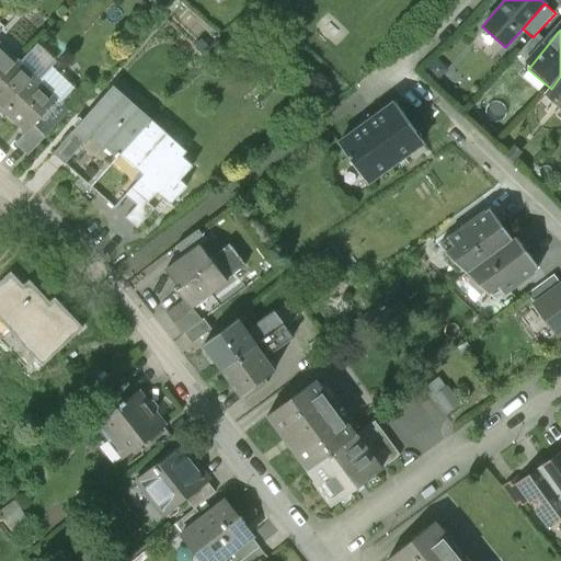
[(0,83),(19,64),(0,46),(0,83)]
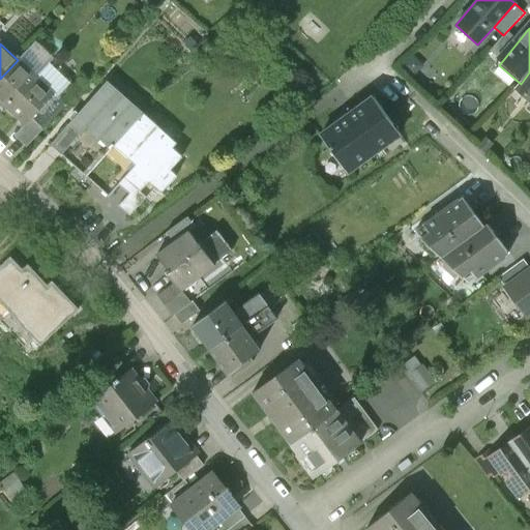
[(0,99),(7,107),(35,77),(18,60),(0,79),(0,99)]
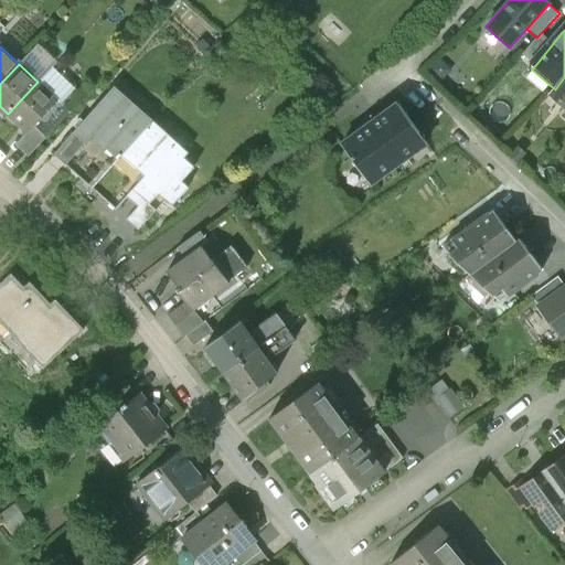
[(564,77),(555,89),(548,96),(564,109),(564,77)]
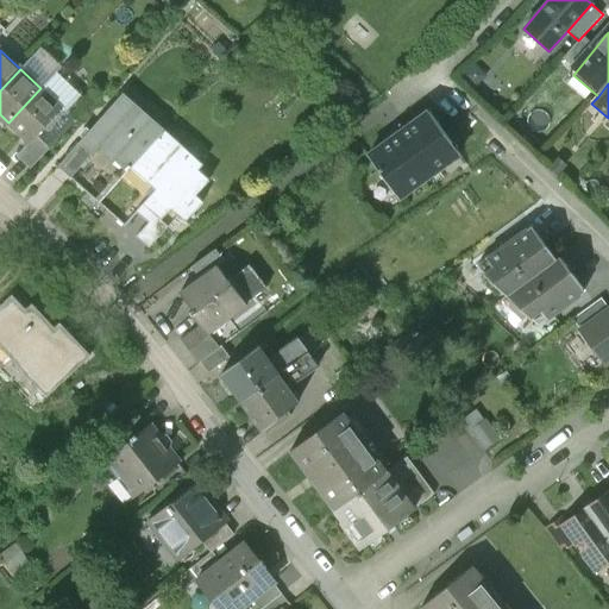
[(61,107),(41,88),(8,123),(29,142),(61,107)]
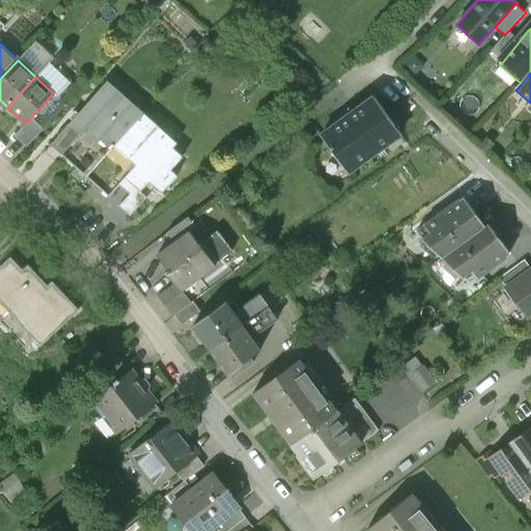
[(110,149),(114,144),(143,112),(109,82),(51,147),(61,157),(75,141),(87,151),(99,139),(110,149)]
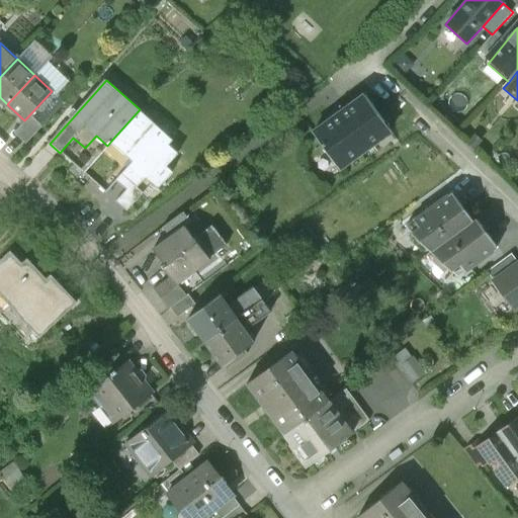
[(64,103),(52,91),(24,120),(13,132),(25,144),(64,103)]
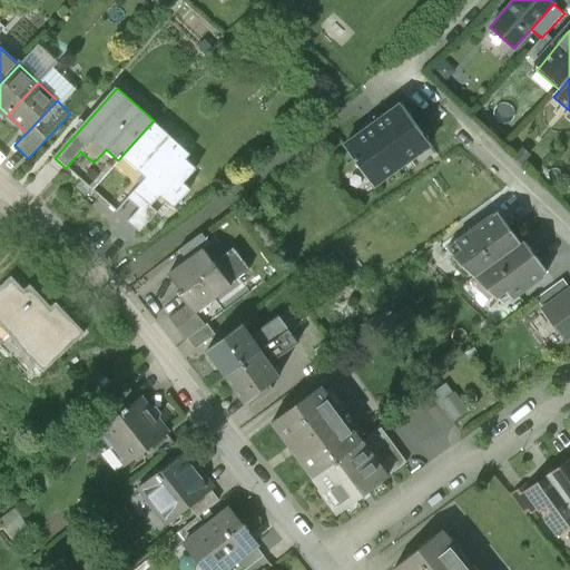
[(399,107),(343,147),(373,188),(429,148),(399,107)]
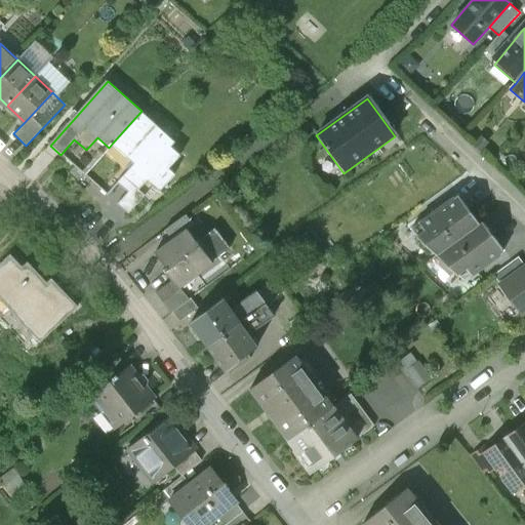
[(176,142),(142,111),(113,143),(135,163),(118,183),(129,192),(118,204),(129,214),(145,196),(137,190),(147,179),(160,192),(174,175),(168,169),(182,155),(171,147),(176,142)]
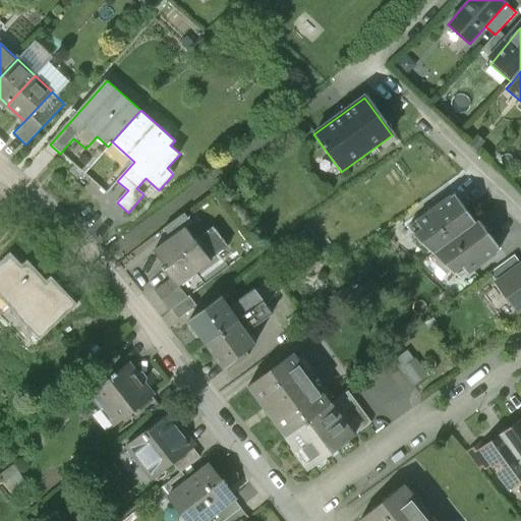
[(408,229),(433,253),(475,222),(455,194),(408,229)]
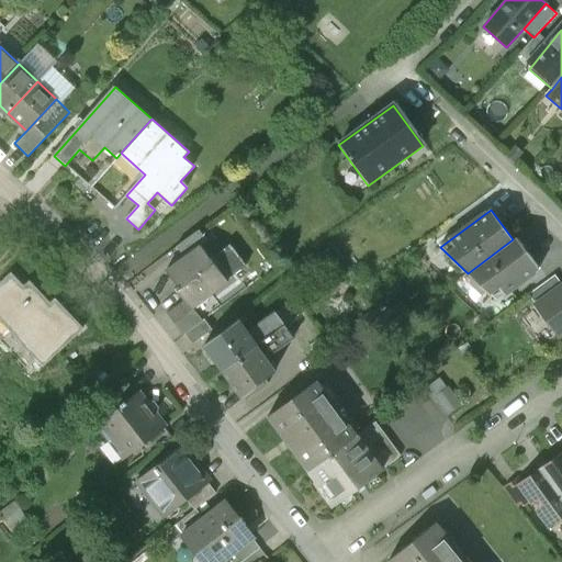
[(177,247),(184,258),(199,247),(208,240),(200,229),(177,247)]
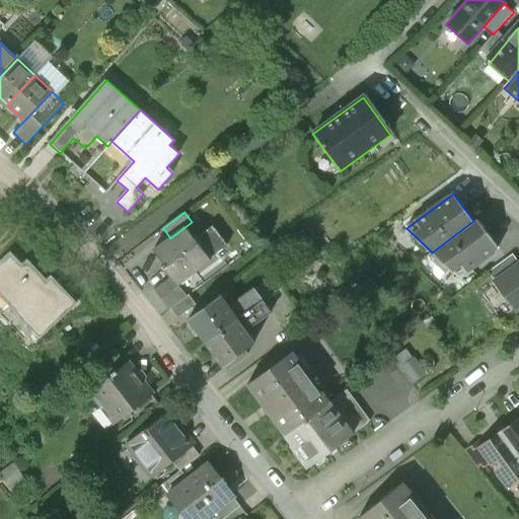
[(476,220),(473,221),(432,252),(458,277),(497,247),(476,220)]
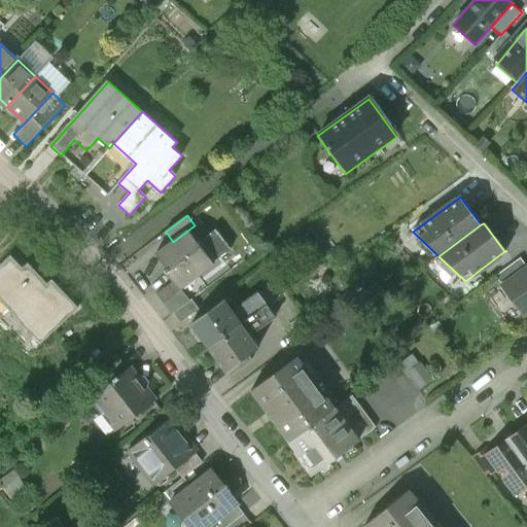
[(215,229),(196,244),(211,265),(231,250),(215,229)]
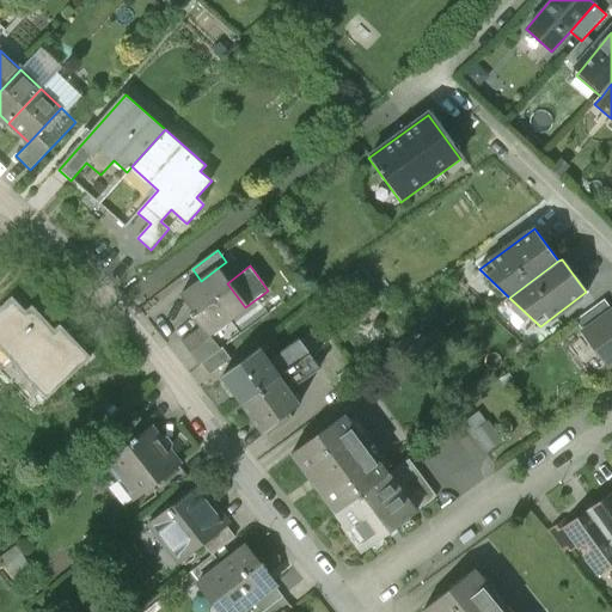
[(201,281),(181,295),(193,311),(189,313),(200,329),(207,337),(209,335),(245,307),(227,283),(216,269),(201,281)]
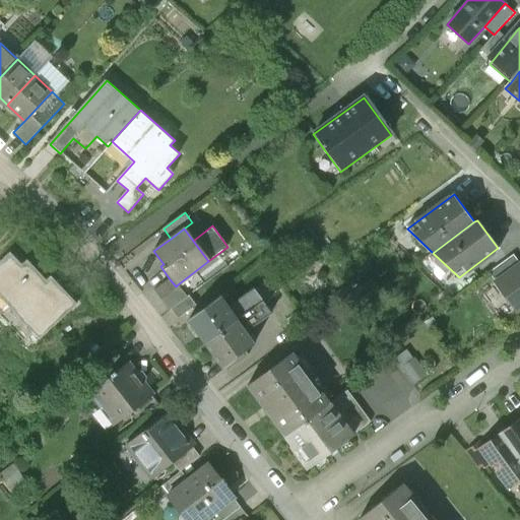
[(0,260),(0,296),(40,338),(77,303),(51,275),(46,279),(27,259),(21,264),(10,252),(0,260)]
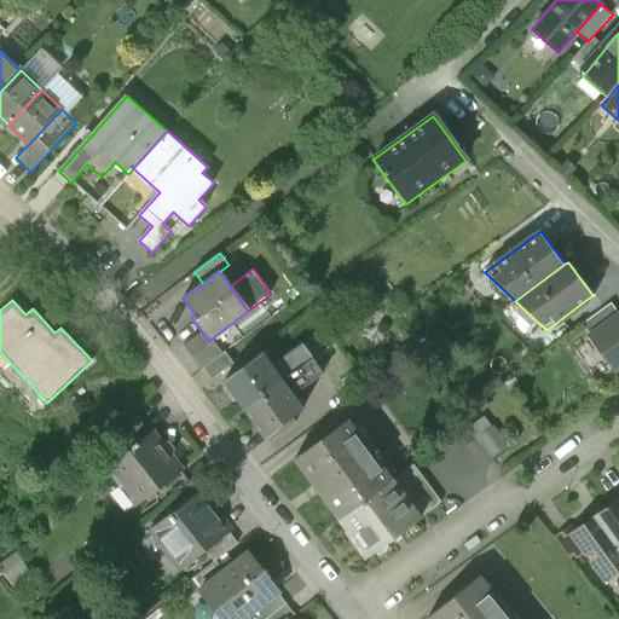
[(618,370),(618,317),(590,337),(615,374),(618,370)]
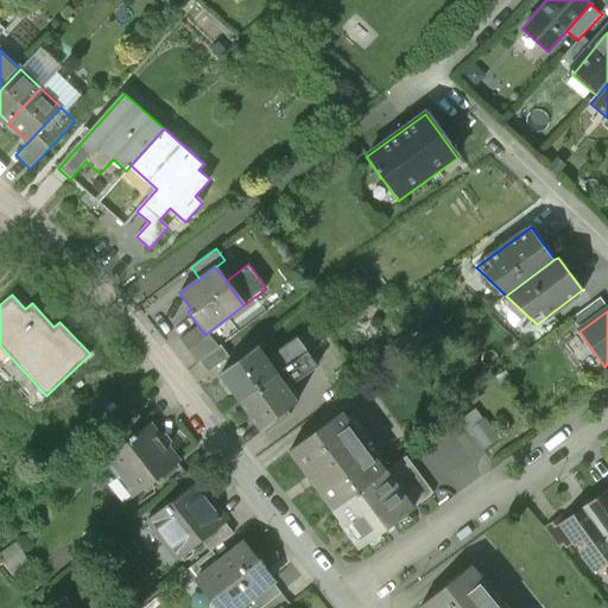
[(198,327),(181,340),(197,363),(201,361),(208,372),(228,356),(220,346),(219,347),(208,333),(206,335),(198,327)]
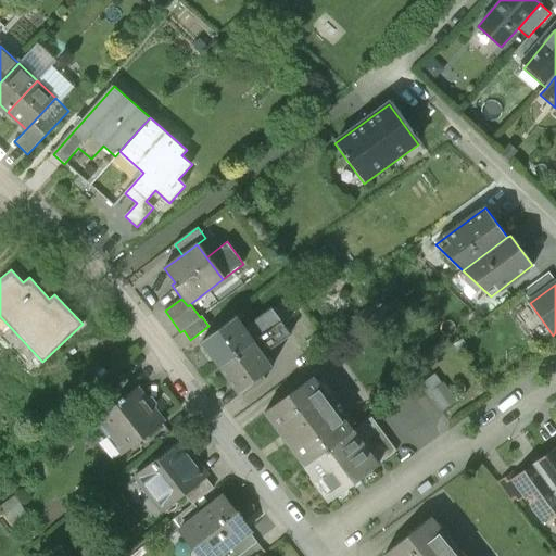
[(247,326),(256,340),(282,321),(272,307),(247,326)]
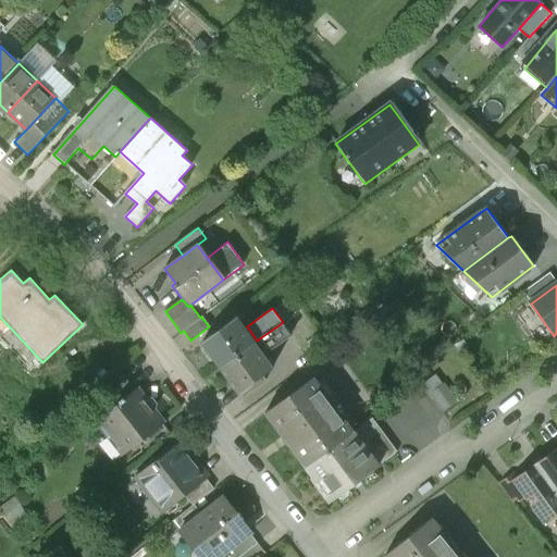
[(203,341),(222,366),(257,341),(247,326),(238,314),(203,341)]
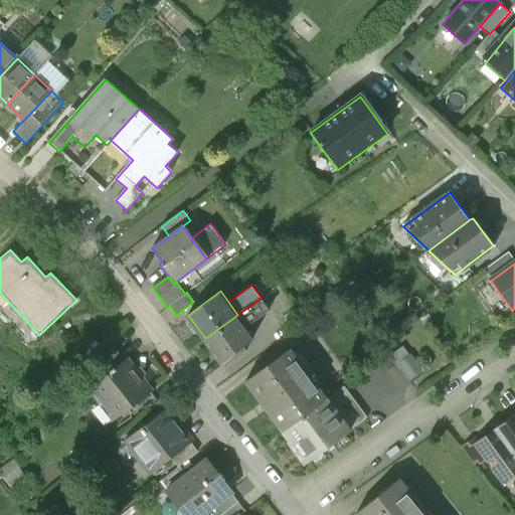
[(270,309),(262,298),(237,315),(246,327),(270,309)]
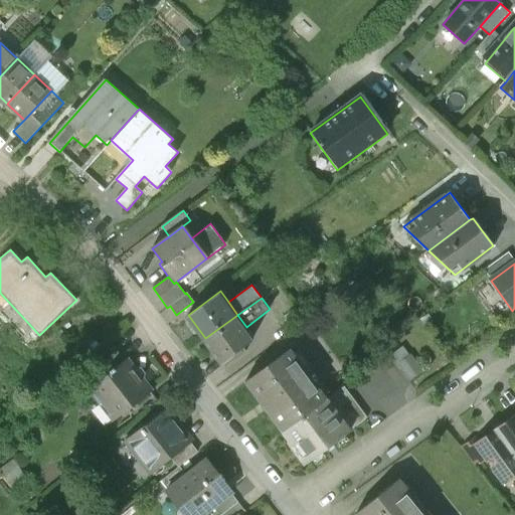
[(246,327),(237,315),(205,338),(221,361),(254,338),(246,327)]
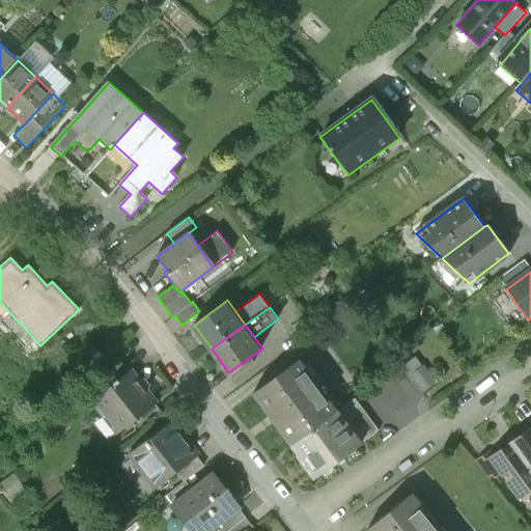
[(93,376),(104,390),(128,372),(112,353),(93,376)]
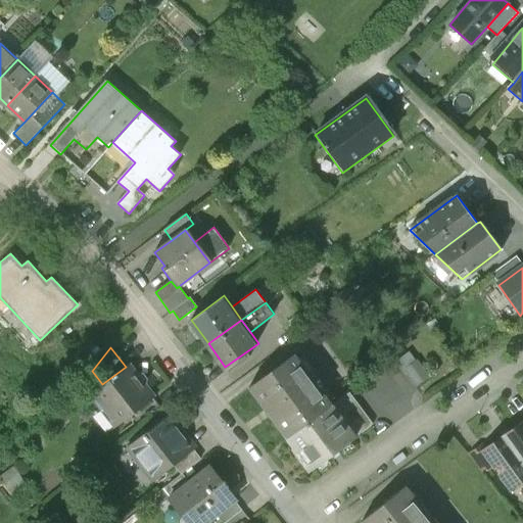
[(251,386),(289,437),(334,405),(297,353),(251,386)]
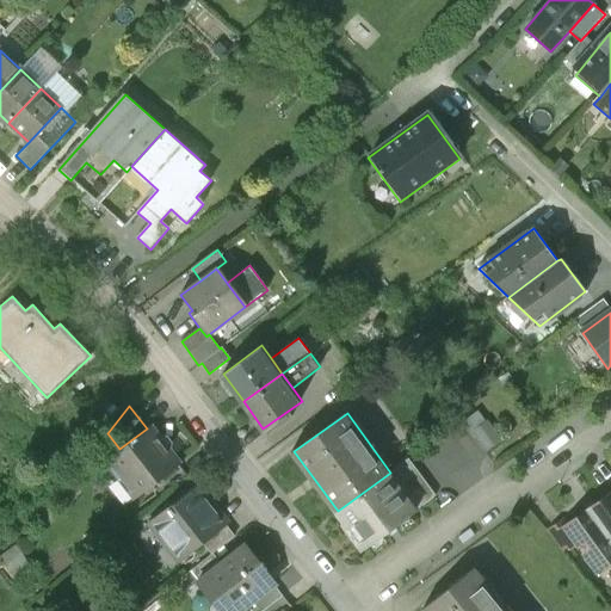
[(487,421),(473,432),(486,451),(501,440),(487,421)]
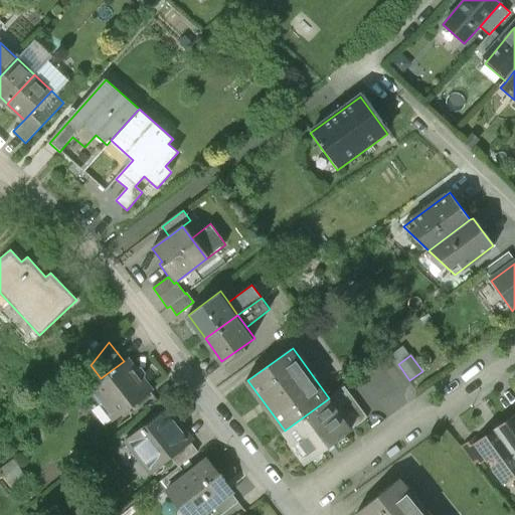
[(101,378),(89,388),(113,420),(153,390),(129,358),(124,361),(101,378)]
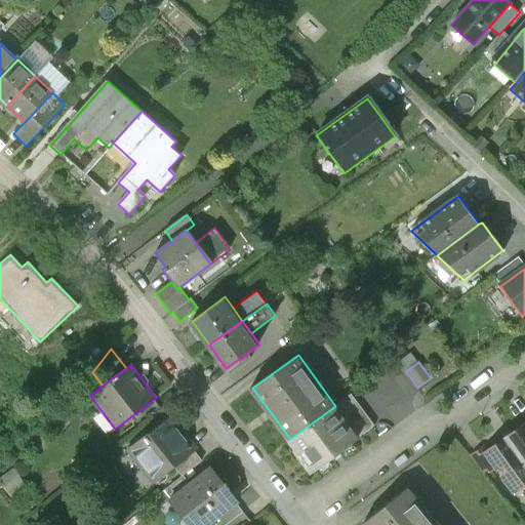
[(351,395),(335,406),(358,438),(374,427),(351,395)]
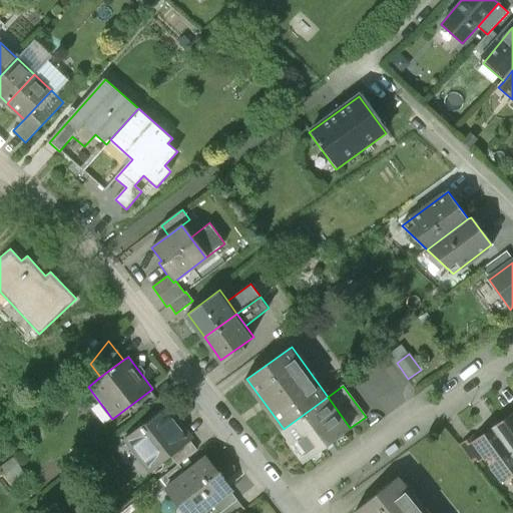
[(350,428),(328,397),(284,429),(306,460),(350,428)]
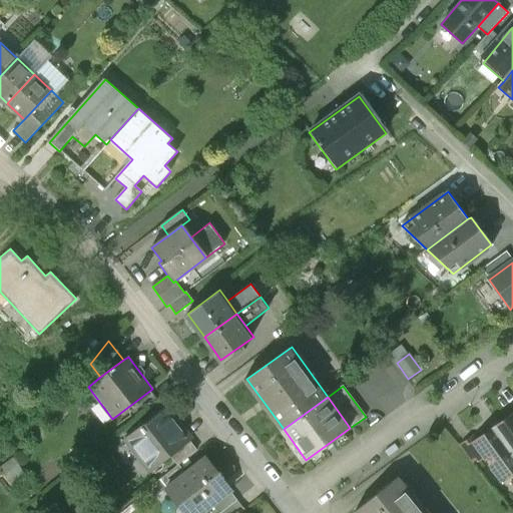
[(510,414),(492,428),(512,456),(512,407),(508,411),(510,414)]
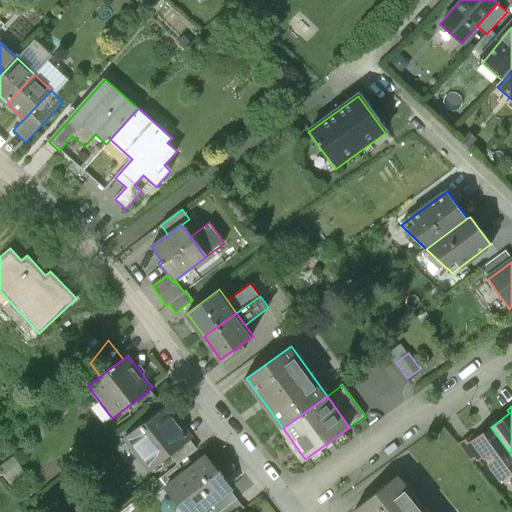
[(164,409),(125,438),(150,470),(170,454),(188,440),(164,409)]
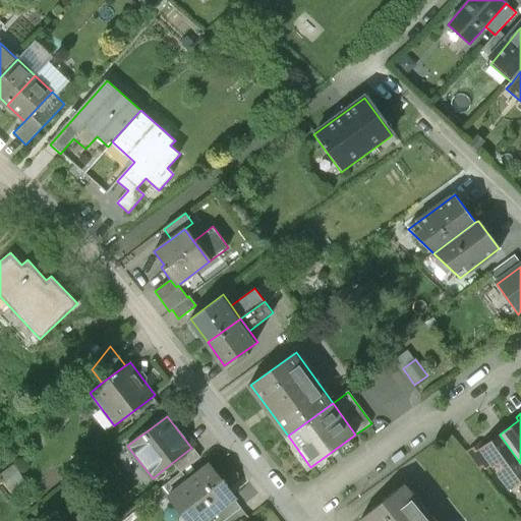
[(510,489),(520,480),(520,463),(500,435),(478,450),(476,446),(468,452),(482,471),(490,464),(510,489)]
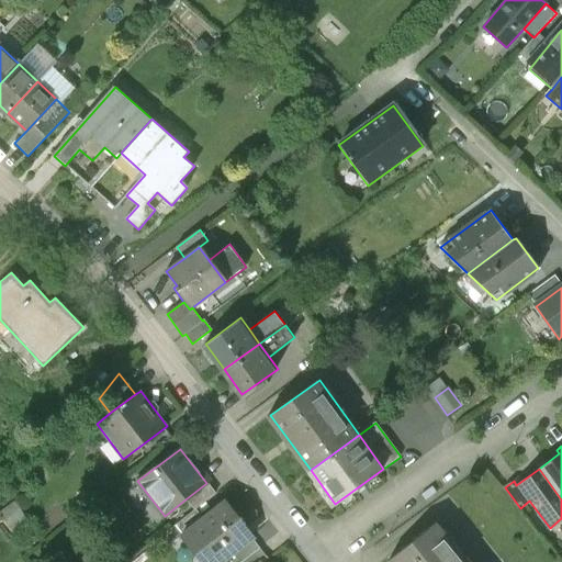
[(194,509),(215,494),(206,483),(187,498),(194,509)]
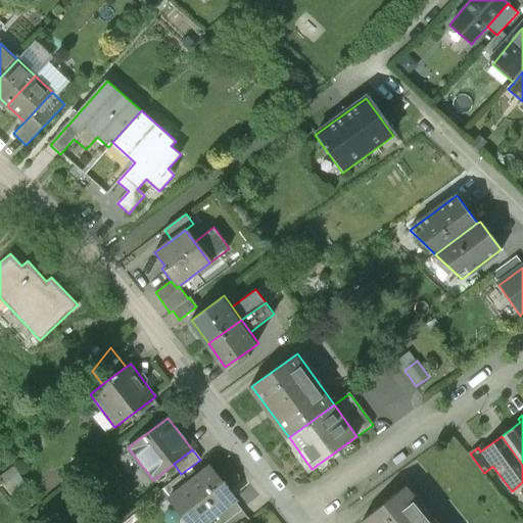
[(212,466),(170,498),(189,522),(206,522),(217,515),(235,501),(238,497),(212,466)]
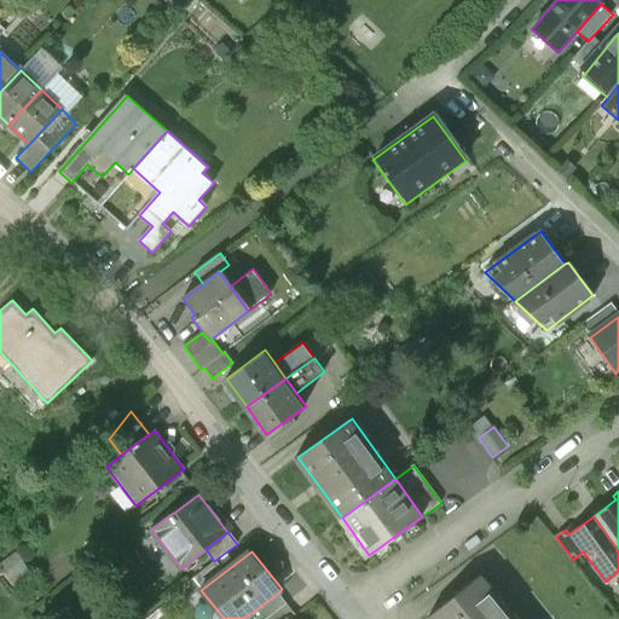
[(513,618),(480,579),(431,618),(513,618)]
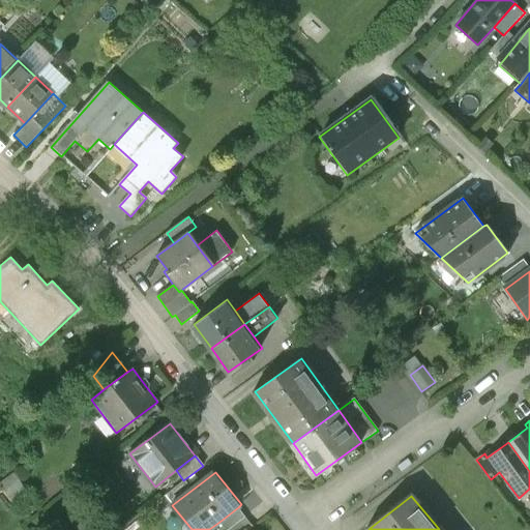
[(219,522),(225,529),(228,529),(245,517),(238,507),(219,522)]
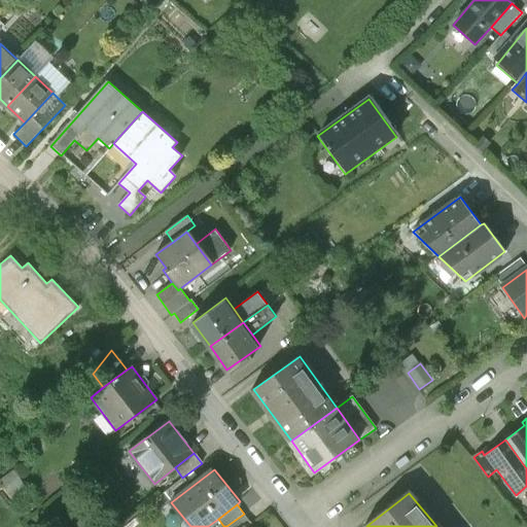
[(250,523),(244,514),(226,526),(244,526),(245,526),(250,523)]
